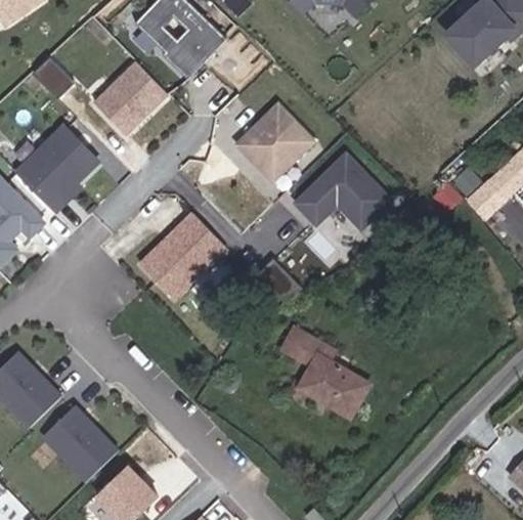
[(6,0),(0,4),(10,18),(37,0),(6,0)]
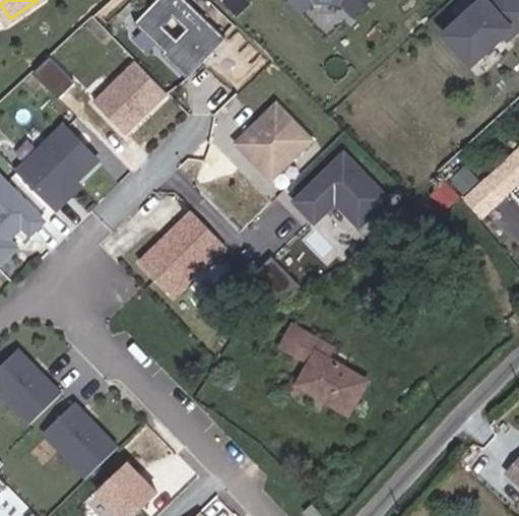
[(223,38),(183,0),(154,0),(133,23),(187,77),(223,38)]
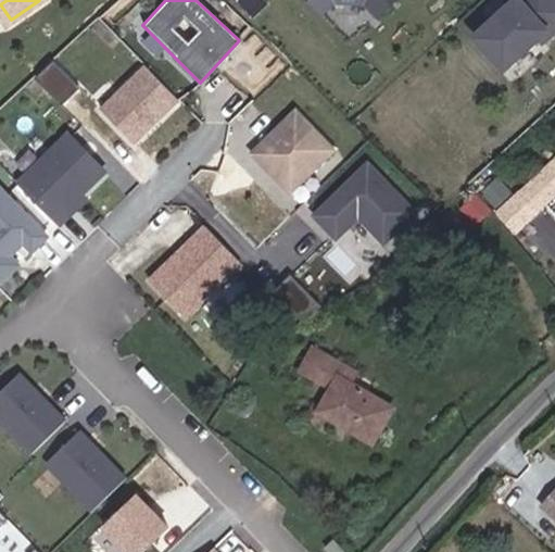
[(307,0),(319,13),(332,1),(362,2),(374,14),(388,0),(307,0)]
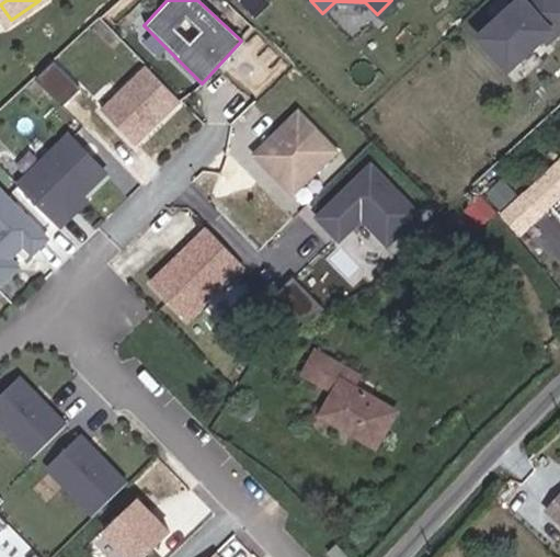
[(513,0),(476,35),(505,67),(548,27),(551,32),(559,23),(559,0),(513,0)]
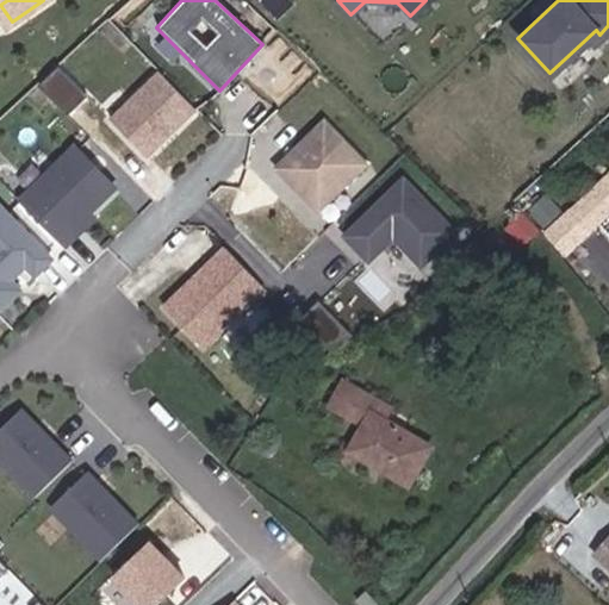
[(58,66),(38,82),(68,112),(86,94),(58,66)]
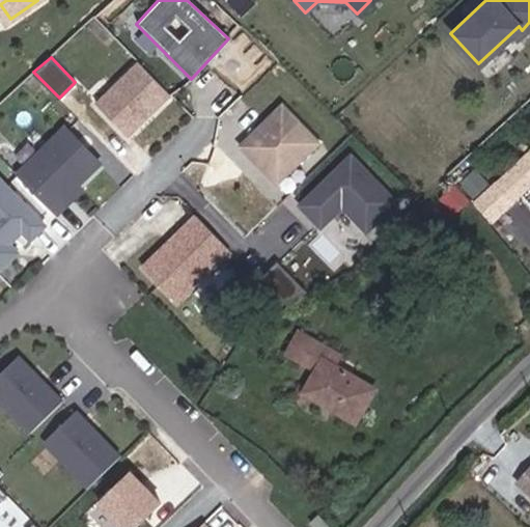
[(170,94),(138,62),(95,104),(127,136),(170,94)]
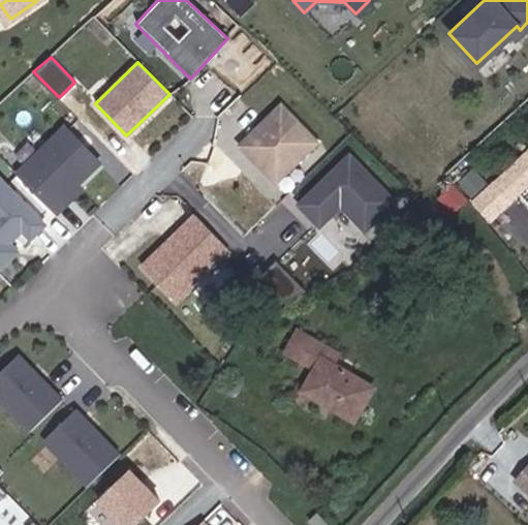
[(318,139),(281,100),(239,142),(276,180),(318,139)]
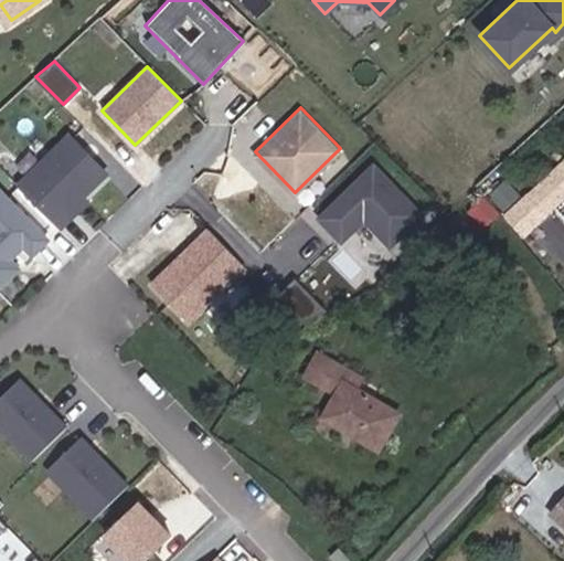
[(103,171),(67,135),(16,184),(56,225),(70,214),(65,209),(103,171)]
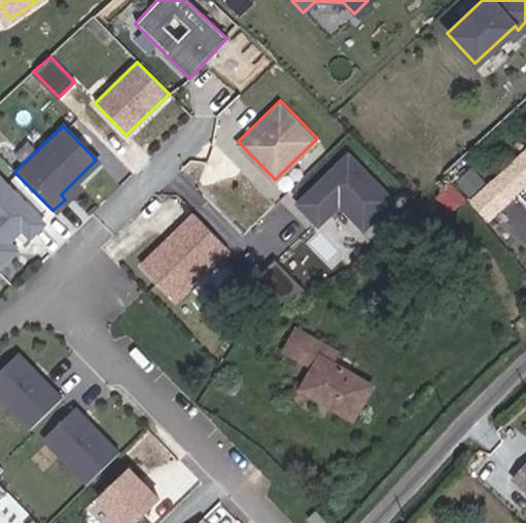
[(525,139),(493,172),(491,174),(474,195),(490,213),(523,176),(525,178),(525,139)]
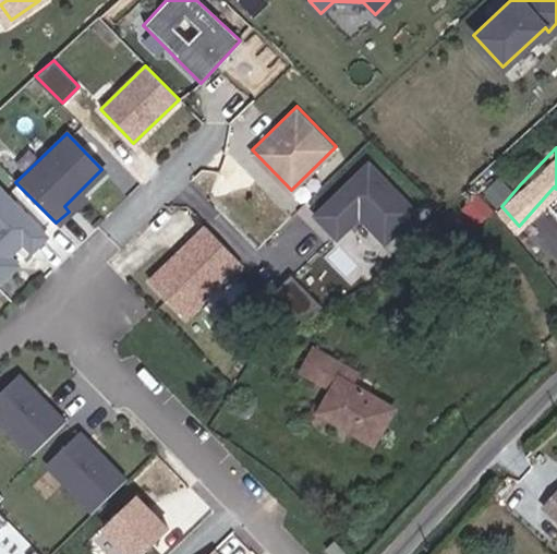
[(368,161),(317,213),(338,235),(360,212),(386,238),(415,208),(368,161)]
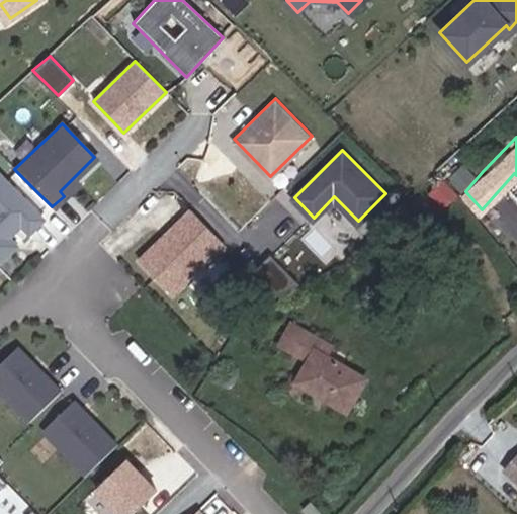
[(466,160),(451,172),(462,187),(479,175),(466,160)]
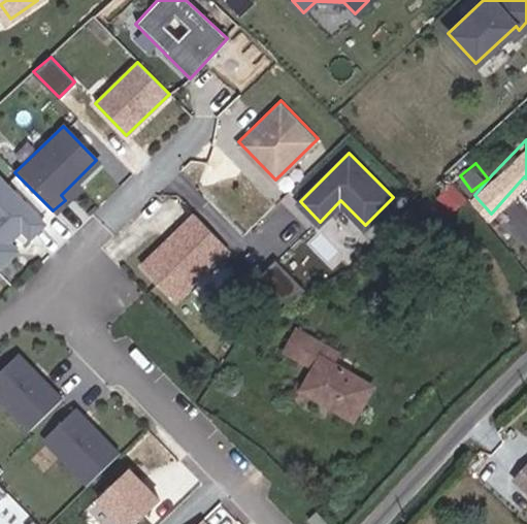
[(42,222),(0,178),(0,263),(14,250),(6,241),(10,237),(7,233),(10,230),(17,224),(28,236),(42,222)]
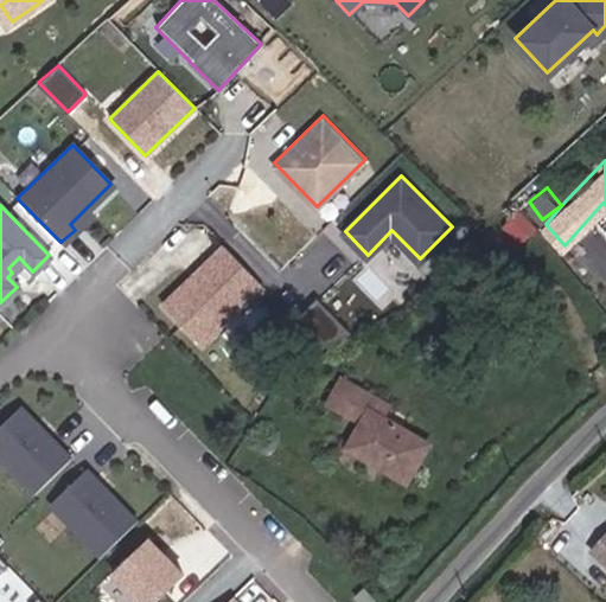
[(187,277),(160,303),(199,344),(261,285),(222,244),(196,269),(196,275),(191,280),(187,277)]
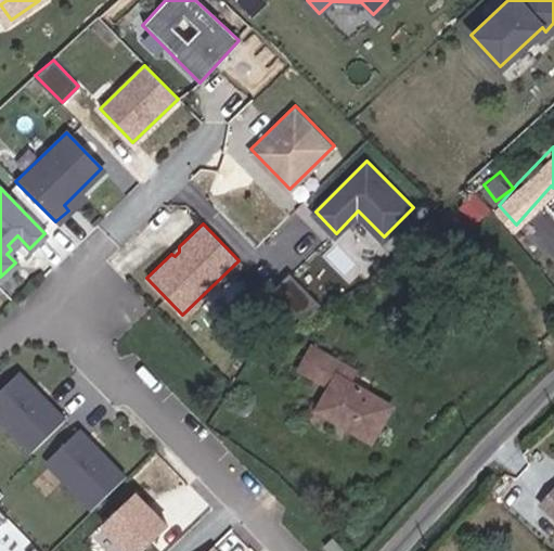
[(268,291),(294,317),(318,304),(287,272),(268,291)]
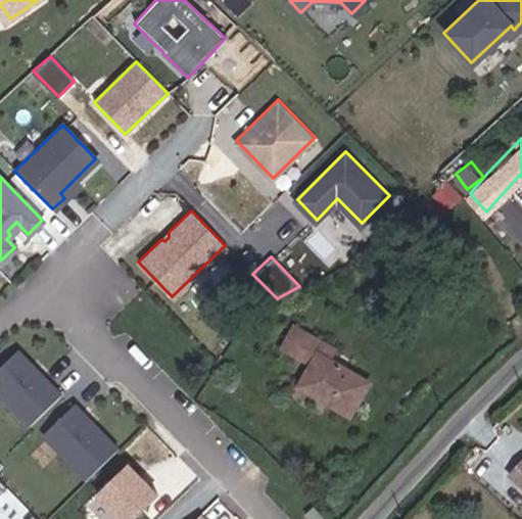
[(302,318),(288,342),(317,358),(303,381),(354,410),(376,373),(339,352),(345,341),(302,318)]
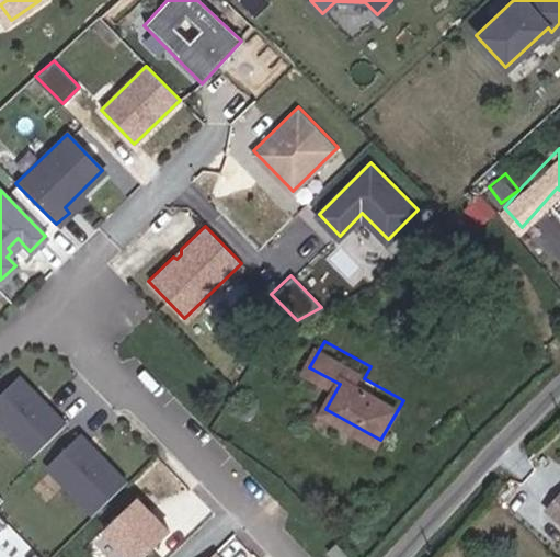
[(64,423),(18,375),(0,390),(0,423),(31,455),(64,423)]
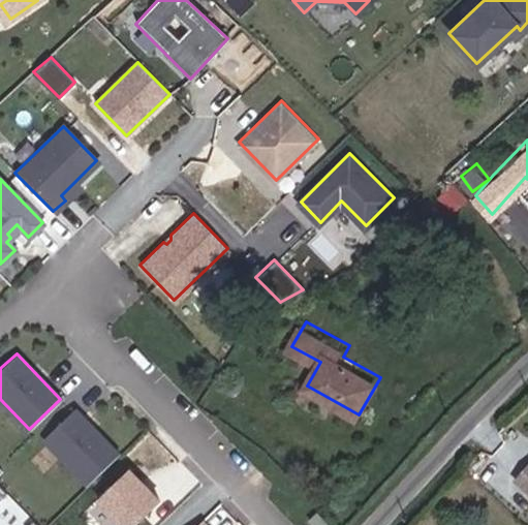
[(86,484),(118,453),(73,408),(42,438),(86,484)]
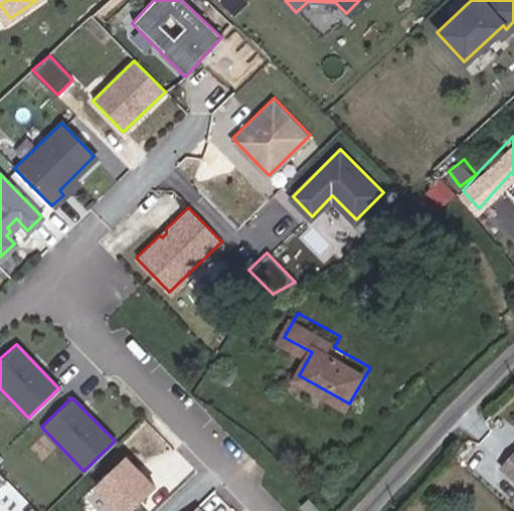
[(127,510),(154,486),(125,457),(95,486),(119,510),(127,510)]
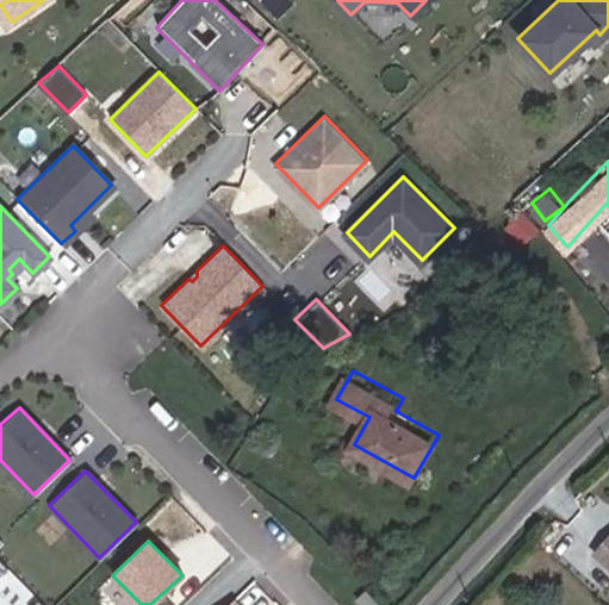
[(254,577),(240,590),(252,604),(265,604),(272,599),(254,577)]
